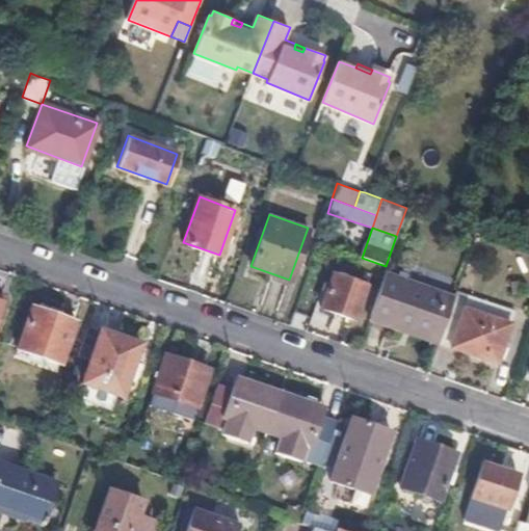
[(447,293),(384,270),(368,317),(403,329),(404,324),(431,335),(447,293)]
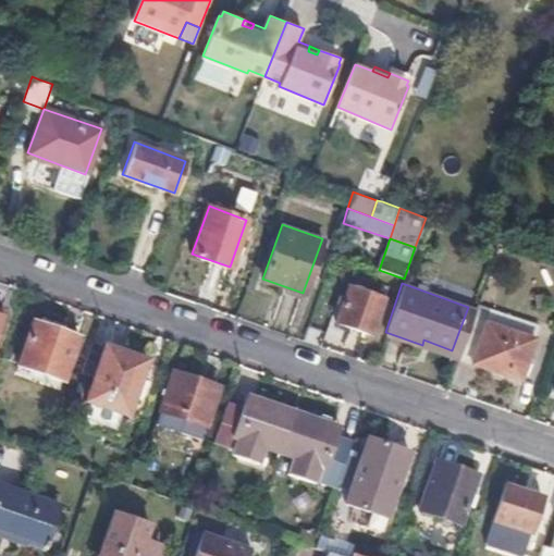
[(382,298),(347,285),(334,320),(370,333),(382,298)]
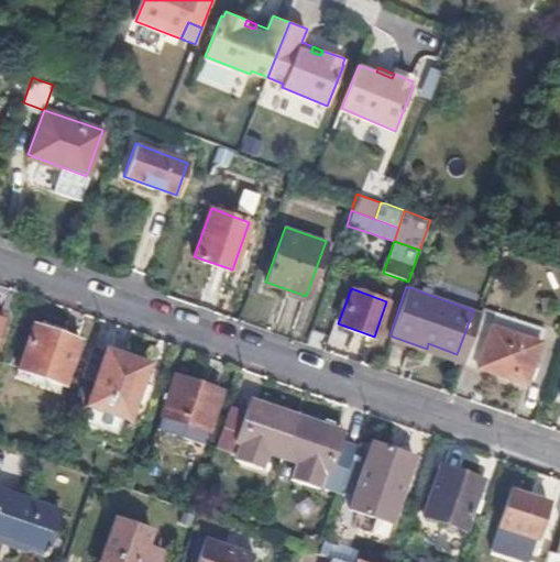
[(482,304),(480,312),(463,361),(525,383),(545,327),(482,304)]
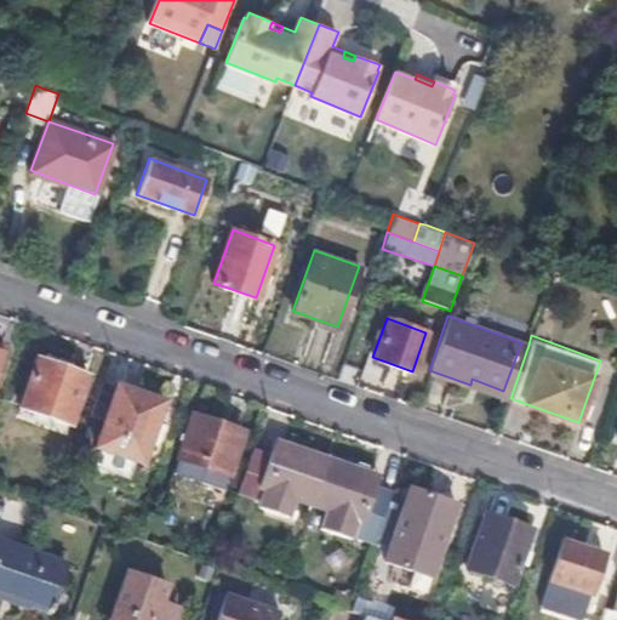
[(529,345),(521,342),(503,391),(472,379),(470,385),(510,398),(529,345)]
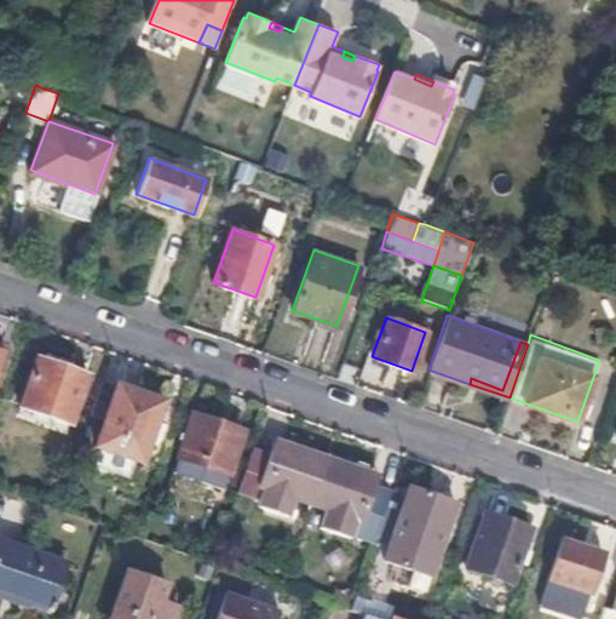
[(86,376),(36,357),(18,406),(69,424),(86,376)]
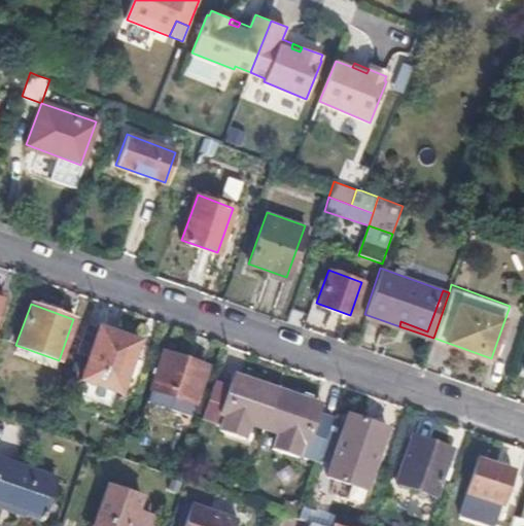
[(138,342),(86,323),(75,353),(89,357),(80,380),(119,393),(138,342)]
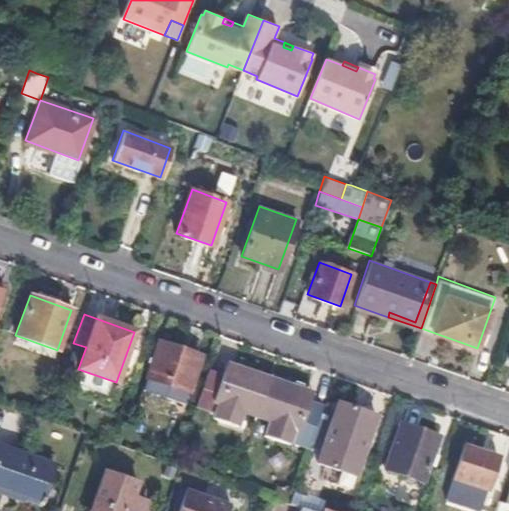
[(199,356),(159,341),(143,389),(182,403),(199,356)]
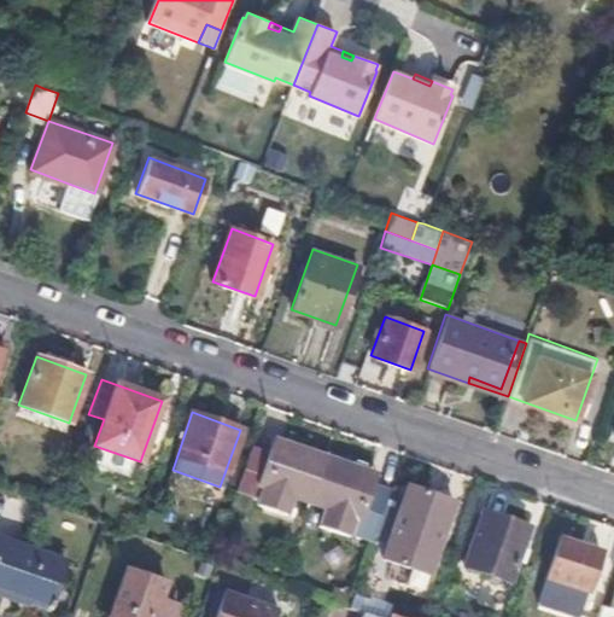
[(280,441),(272,438),(268,448),(276,450),(280,441)]
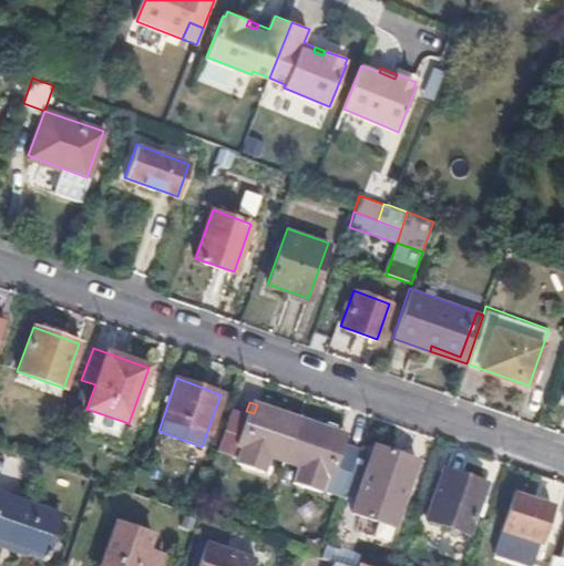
[(246,411),(233,407),(221,439),(284,461),(297,419),(257,404),(254,413),(246,411)]
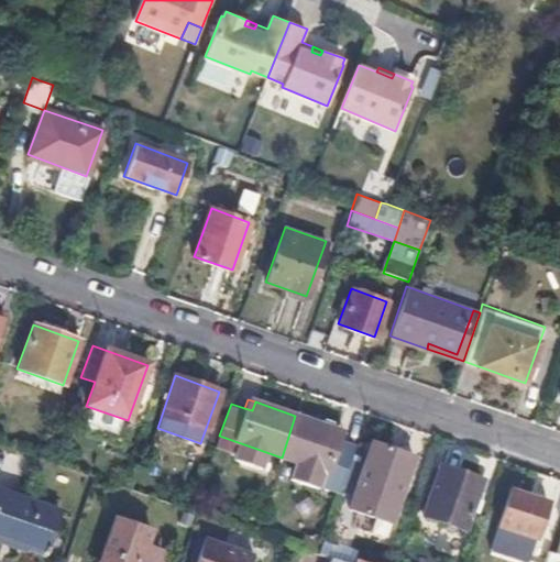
[(317,423),(295,416),(282,458),(328,474),(322,488),(339,494),(355,448),(340,442),(332,440),(336,431),(333,430),(331,423),(322,420),(317,423)]
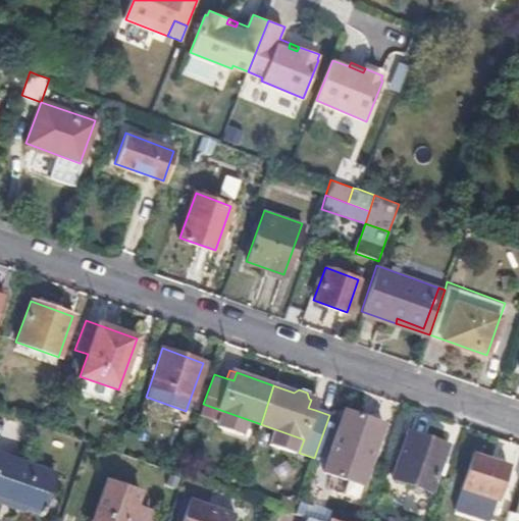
[(311,399),(311,400),(308,408),(315,410),(318,401),(311,399)]
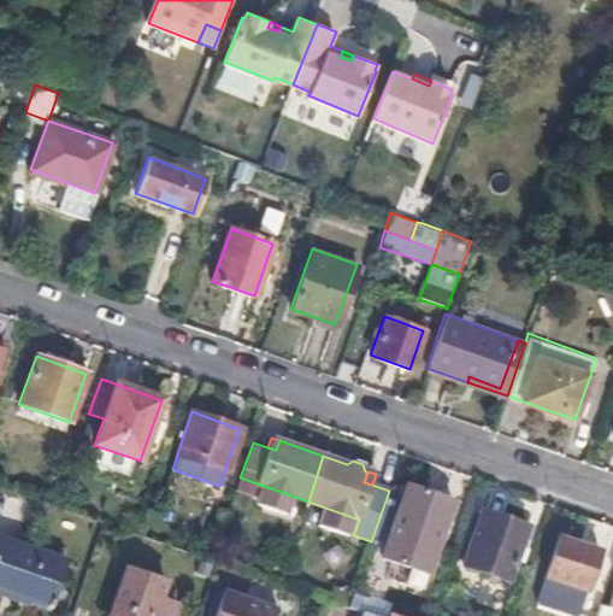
[(452,500),(406,485),(382,558),(411,568),(426,574),(452,500)]
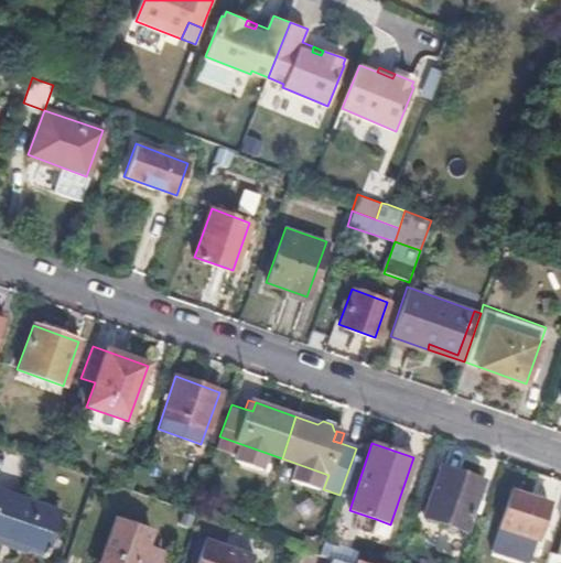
[(482,482),(440,467),(423,517),(464,531),(482,482)]
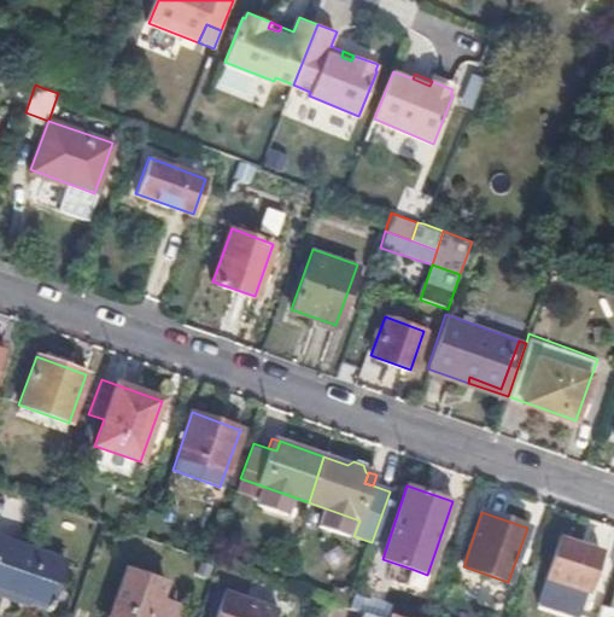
[(64,558),(0,535),(0,586),(19,593),(22,587),(31,591),(29,597),(48,604),(64,558)]
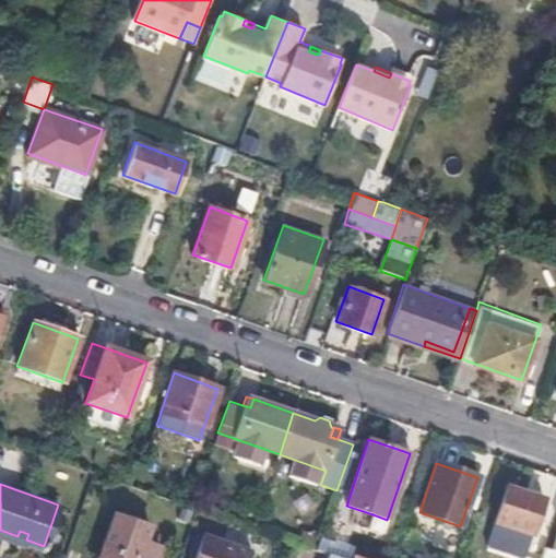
[(543,500),(508,487),(495,521),(530,534),(543,500)]
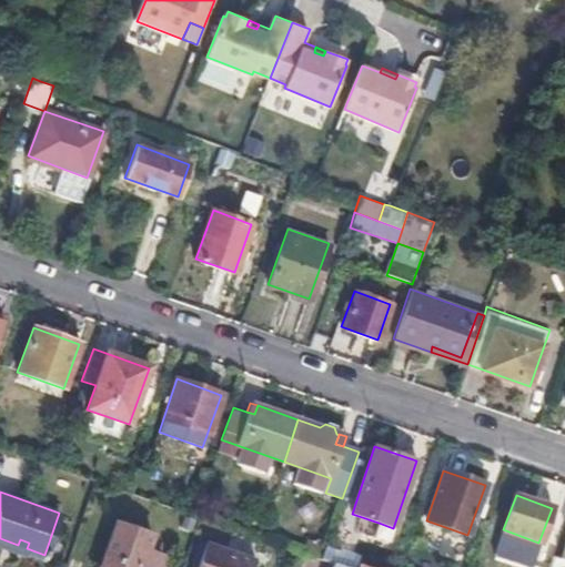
[(151,532),(119,519),(101,566),(153,566),(160,549),(147,545),(151,532)]
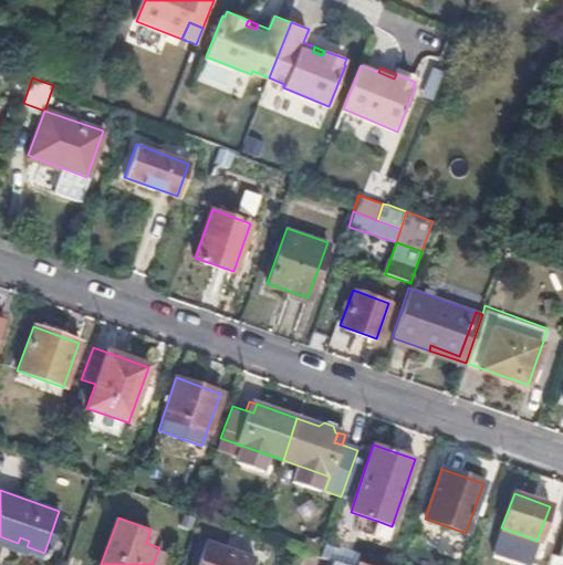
[(373,535),(387,540),(392,526),(377,521),(373,535)]
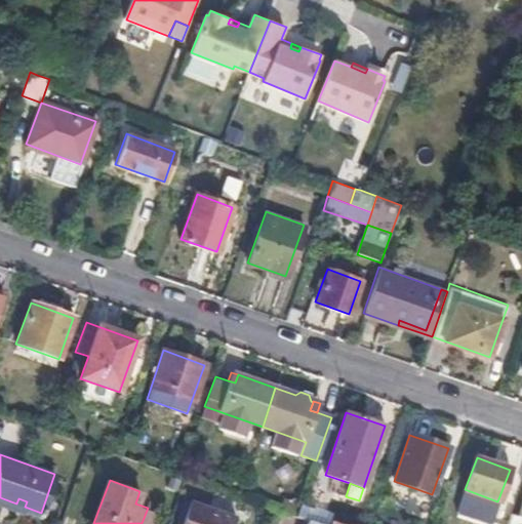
[(232,523),(235,517),(190,501),(182,523),(232,523)]
